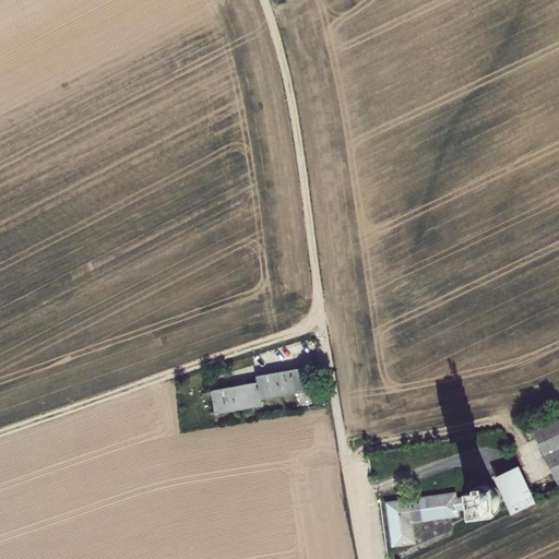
[(260,384),(214,393),(217,414),(263,405),(262,399),(308,391),(306,380),(304,370),(258,379),(260,384)]
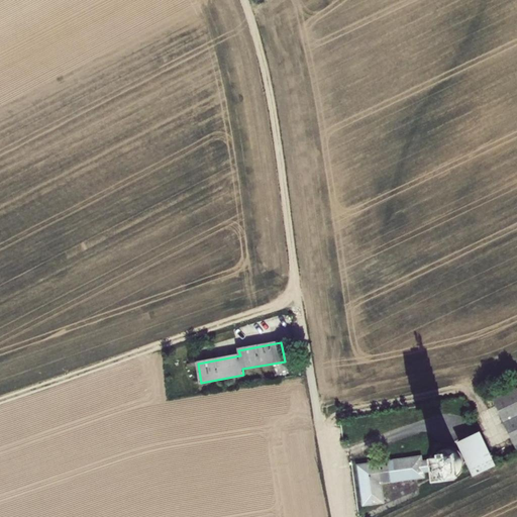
[(168,377),(169,388),(190,387),(189,377),(168,377)]
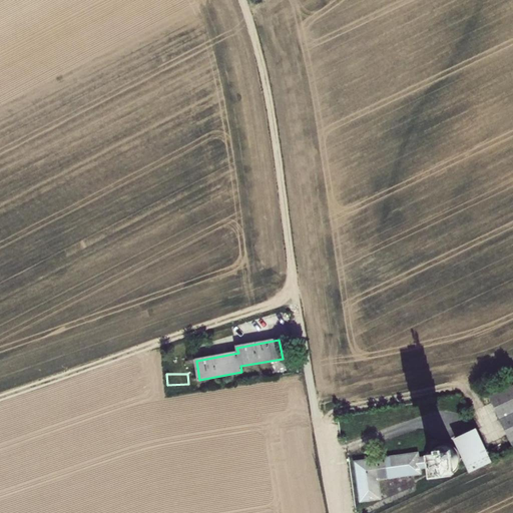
[(512,382),(489,394),(510,439),(512,437),(512,382)]
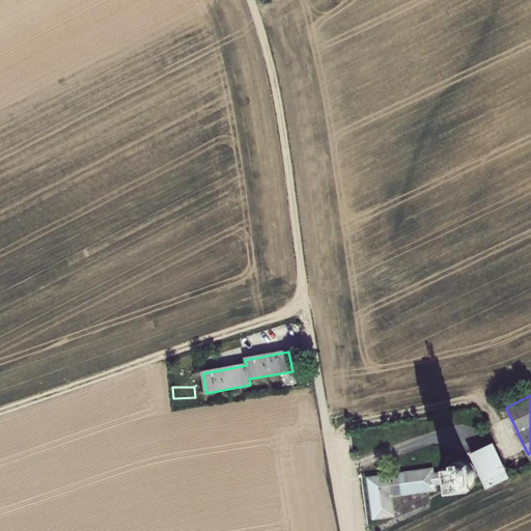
[(494,424),(497,432),(513,427),(510,419),(494,424)]
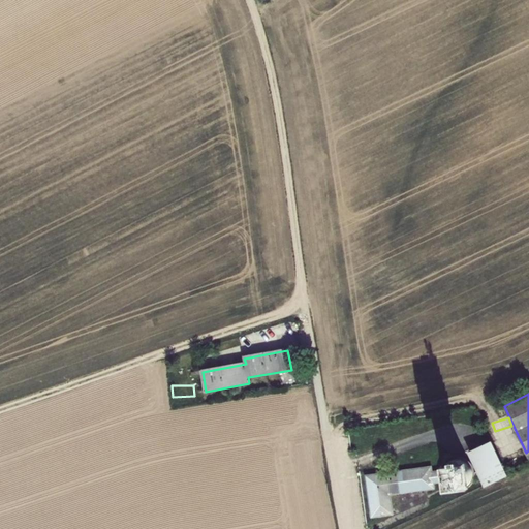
[(441,470),(433,471),(432,466),(366,476),(372,518),(394,515),(391,495),(435,488),(434,484),(442,483),(444,485),(446,488),(448,490),(452,491),(455,492),(458,492),(461,492),(464,491),(467,490),(469,489),(471,487),(473,484),(475,481),(476,478),(476,475),(476,472),(475,469),(474,466),(472,463),(470,461),(468,459),(465,458),(462,457),(460,457),(456,457),(454,457),(450,458),(447,460),(445,462),(443,464),(442,467),(441,470)]
